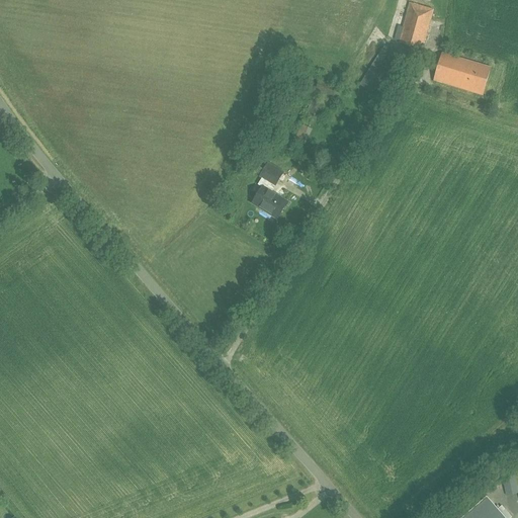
[(394,39),(399,41),(399,44),(423,50),(434,10),(410,3),(403,29),(397,28),(394,39)]
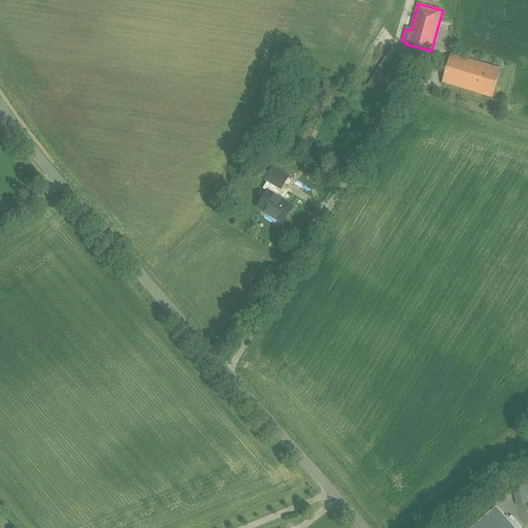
[(500,69),(451,54),(442,83),(492,97),(500,69)]
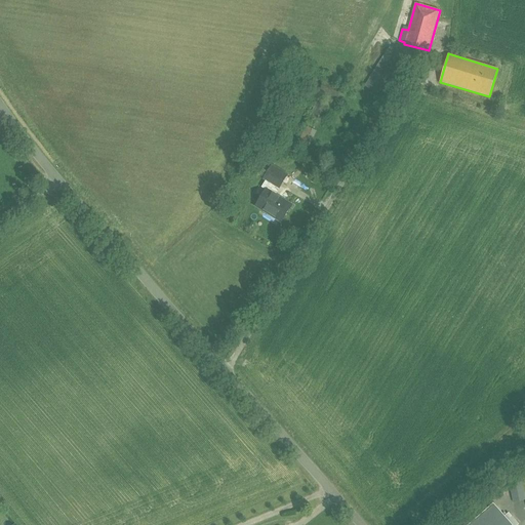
[(328,107),(320,103),(314,117),(322,121),(328,107)]
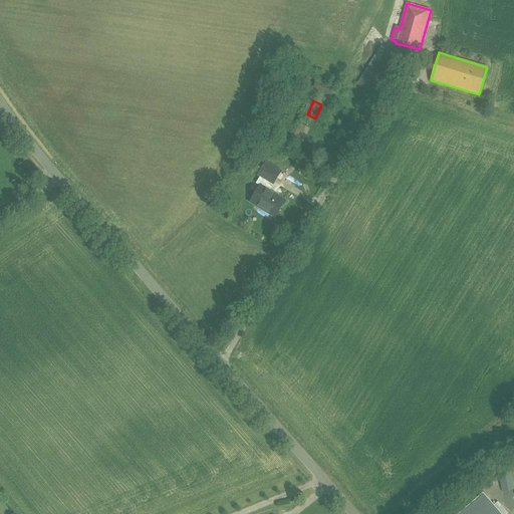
[(303,145),(310,129),(302,125),(295,141),(303,145)]
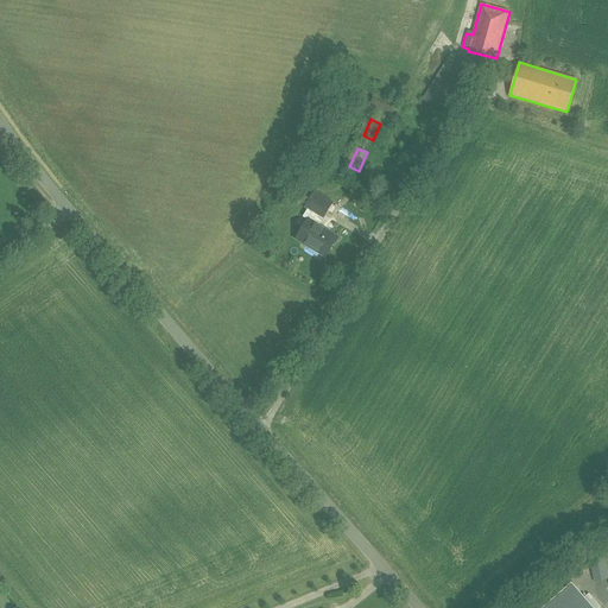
[(325,257),(337,238),(315,223),(320,216),(323,219),(333,203),(315,192),(305,207),(308,209),(303,217),(308,220),(296,239),(325,257)]
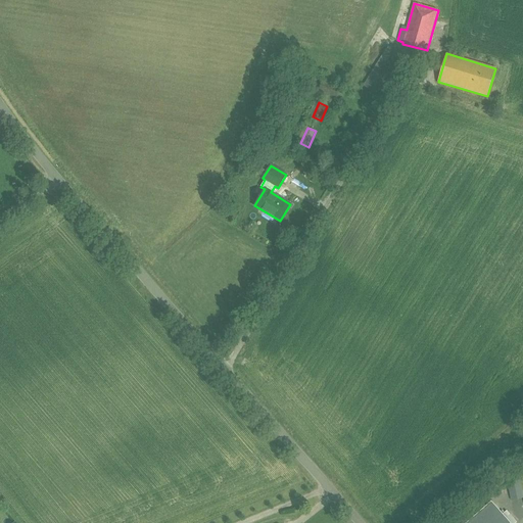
[(510,522),(491,502),(466,522),(510,522)]
